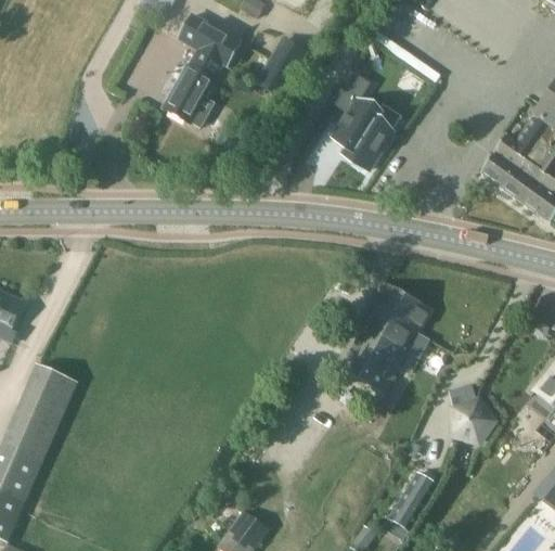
[(164,20),(175,0),(158,0),(152,13),(164,20)]
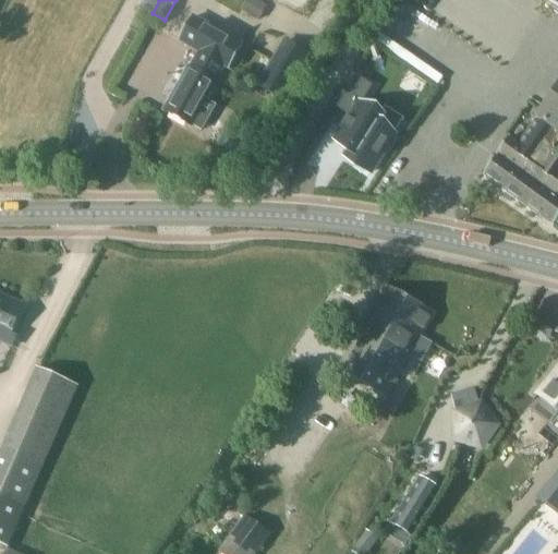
[(257,16),(266,2),(263,0),(244,0),(240,7),(257,16)]
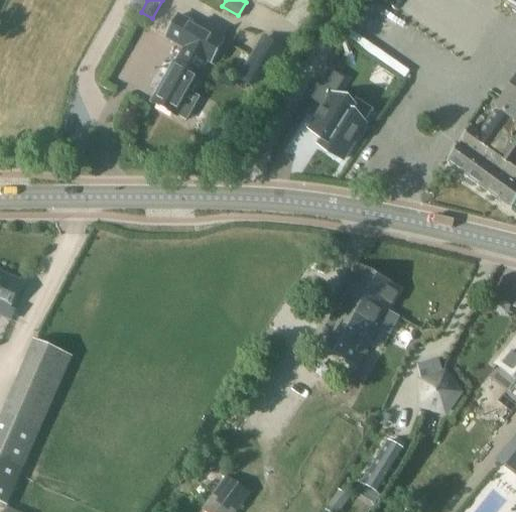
[(515,135),(515,0),(504,0),(508,3),(515,8),(515,79),(496,107),(497,108),(481,130),(472,124),(448,159),(467,172),(479,155),(494,165),(506,149),(501,145),(511,131),(515,135)]
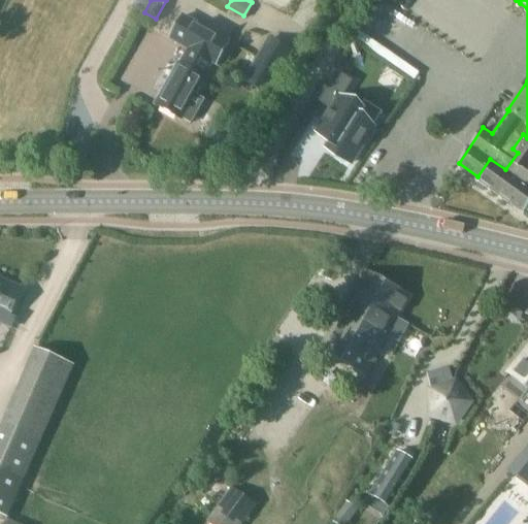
[(216,62),(229,39),(184,12),(170,36),(189,46),(182,61),(180,60),(157,103),(180,116),(182,113),(192,120),(204,97),(194,92),(212,60),(216,62)]
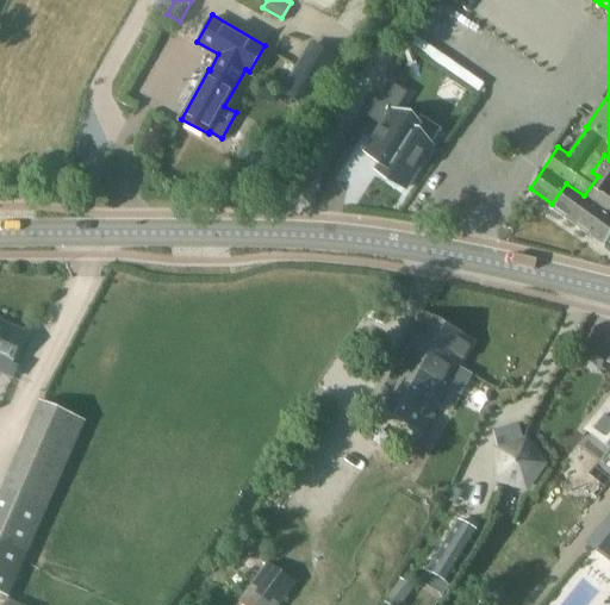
[(383,163),(378,172),(405,188),(431,145),(412,135),(416,128),(394,114),(408,93),(390,82),(367,117),(384,126),(367,154),(383,163)]
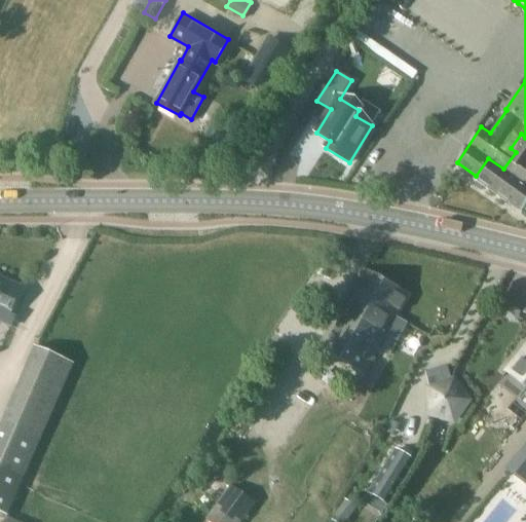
[(525,138),(521,134),(511,148),(516,152),(503,169),(509,173),(510,171),(525,182),(525,138)]
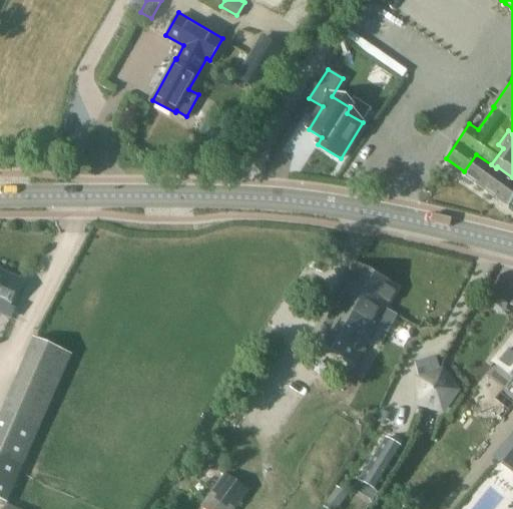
[(496,168),(491,164),(476,154),(464,171),(508,203),(512,196),(512,177),(497,166),(496,168)]
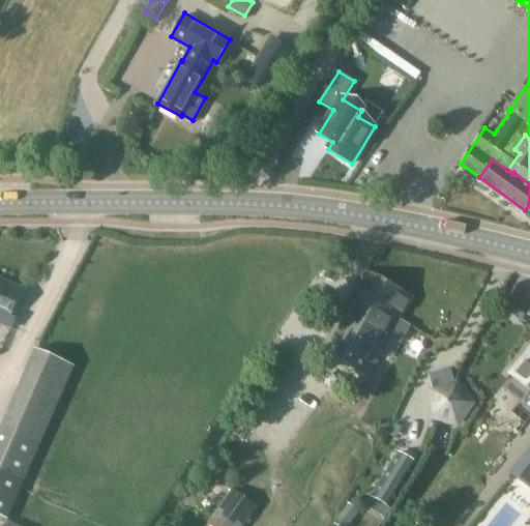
[(400,341),(409,323),(398,317),(410,294),(365,268),(322,348),(367,373),(388,334),(400,341)]
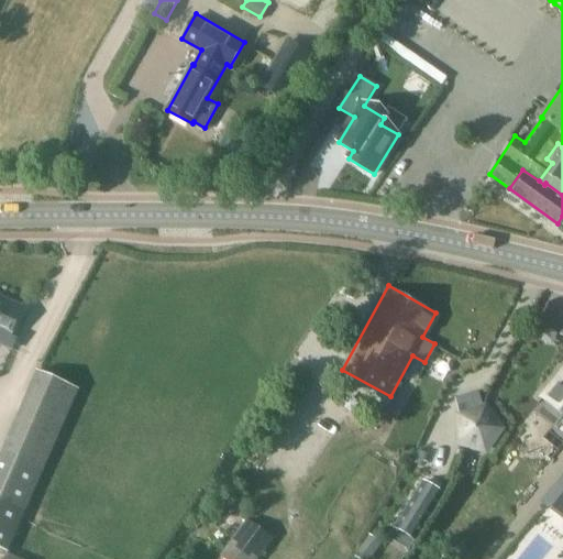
[(0,340),(13,347),(18,337),(10,335),(23,305),(0,295),(0,340)]
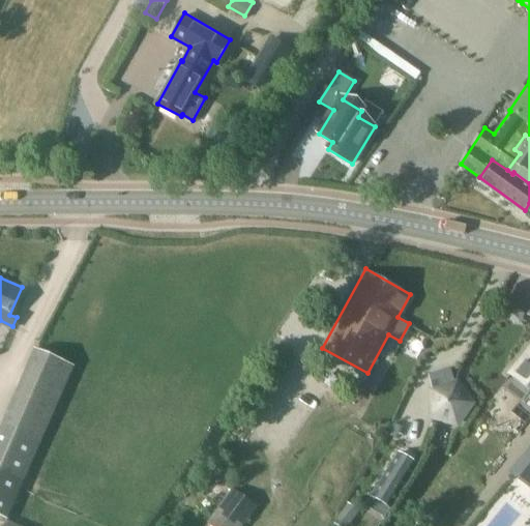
[(529,387),(529,345),(509,371),(529,387)]
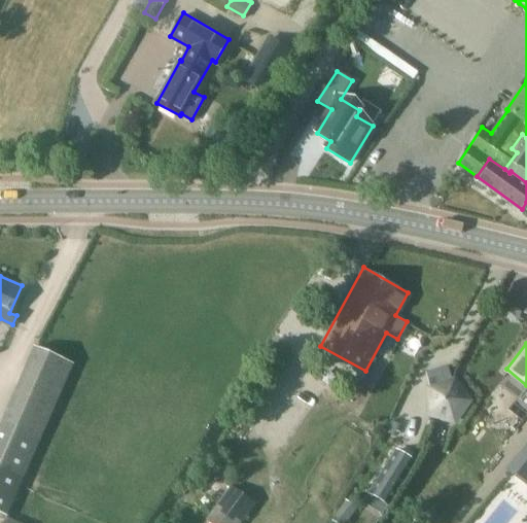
[(0,511),(6,514),(39,440),(73,361),(35,345),(0,424),(0,511)]
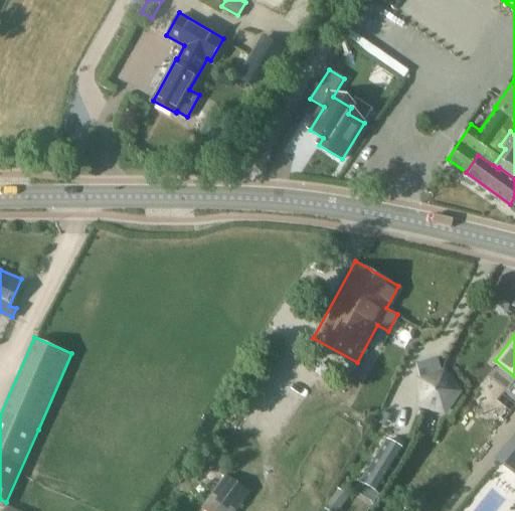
[(436,355),(415,362),(420,376),(421,375),(441,369),(438,359),(436,355)]
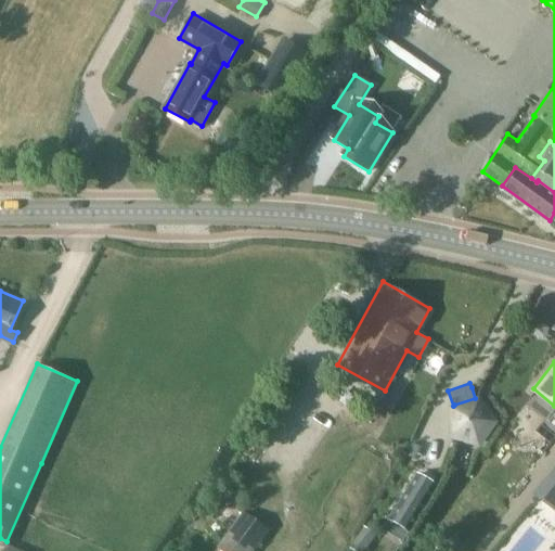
[(481,402),(475,398),(454,405),(453,406),(450,412),(451,430),(456,435),(472,439),(479,436),(489,422),(490,414),(481,402)]
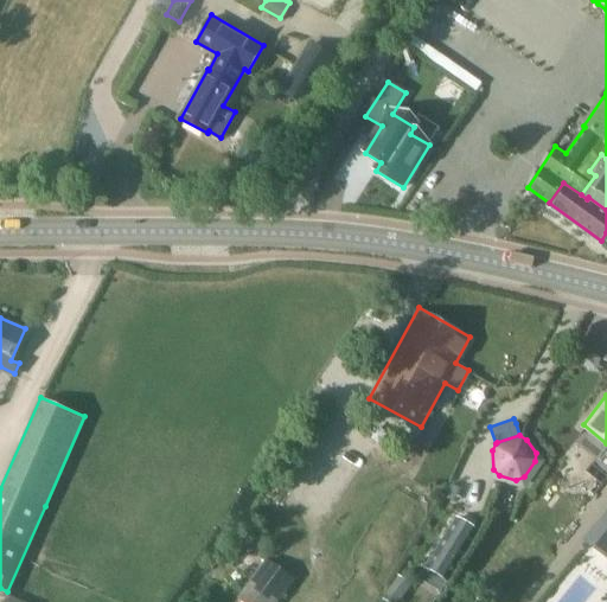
[(606,516),(605,514),(586,537),(606,555),(606,516)]
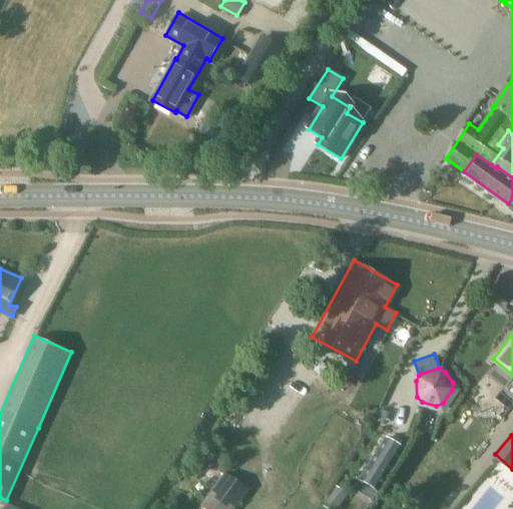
[(379,488),(404,447),(385,436),(360,477),(379,488)]
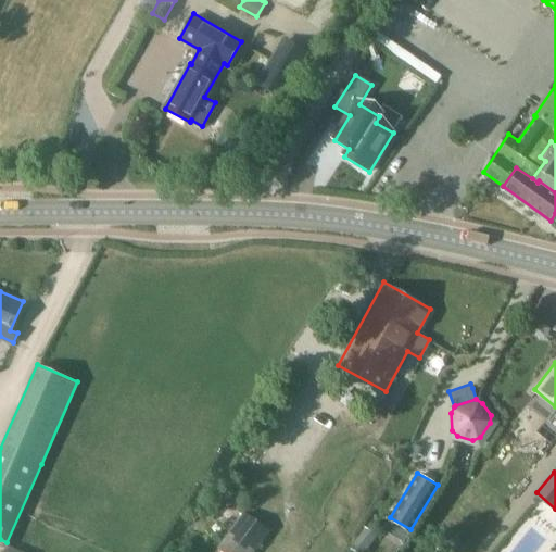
[(224,551),(255,551),(272,529),(244,511),(218,548),(224,551)]
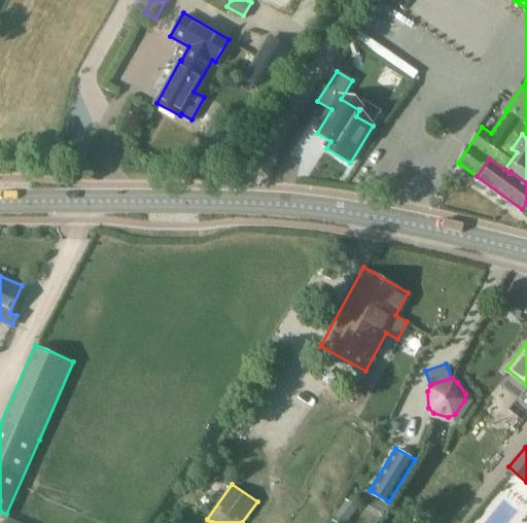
[(352,518),(359,508),(351,501),(344,512),(352,518)]
